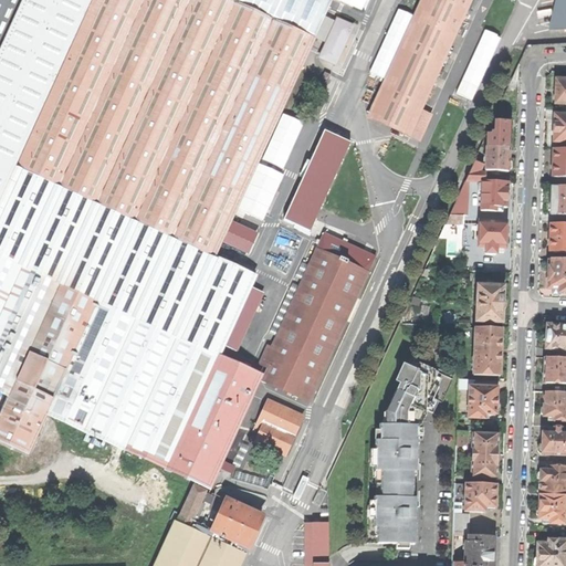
[(0,0),(0,48),(21,0),(0,0)]
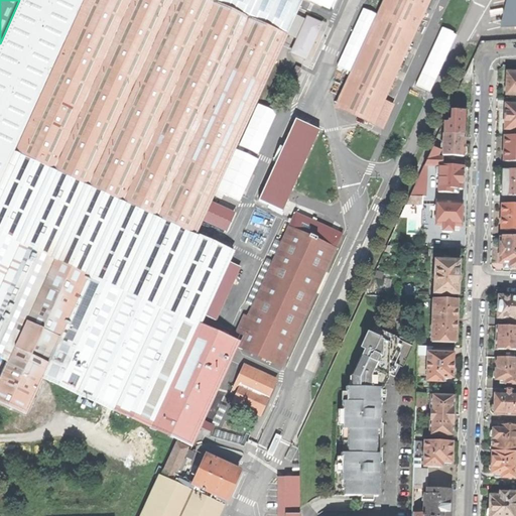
[(0,185),(15,152),(85,0),(19,0),(0,43),(0,185)]
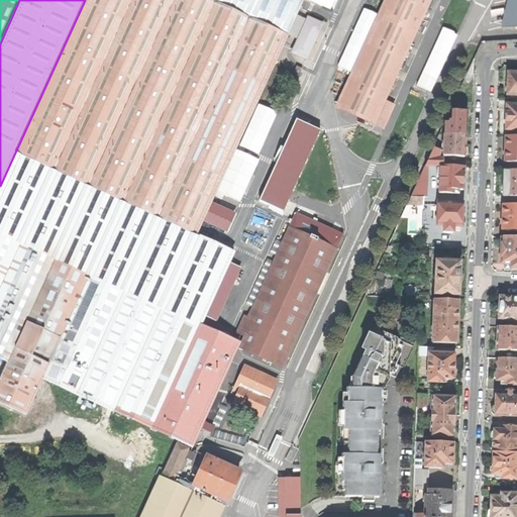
[(85,0),(15,152),(195,235),(300,7),(303,0),(85,0)]
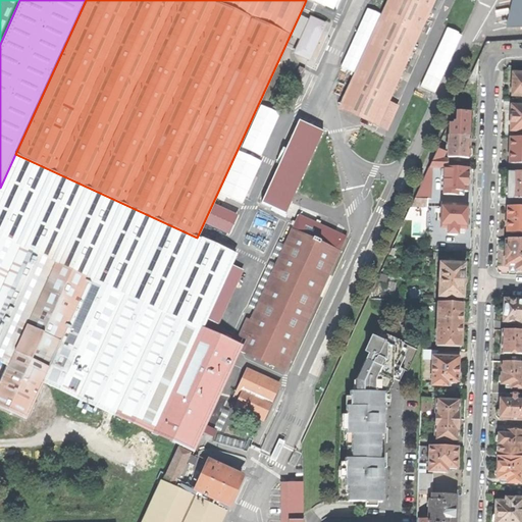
[(316,3),(310,0),(306,0),(303,7),(312,11),(316,3)]
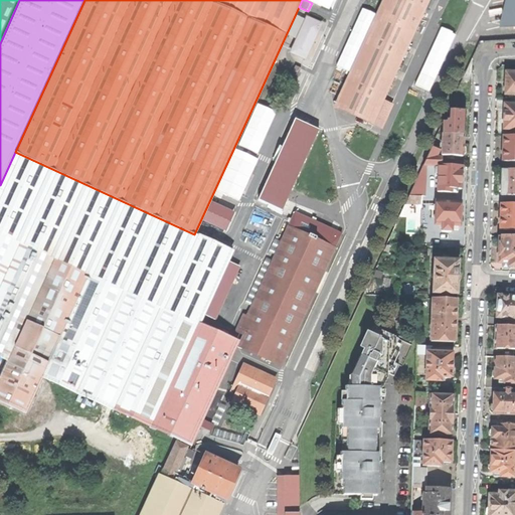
[(384,0),(336,107),(381,128),(391,106),(381,101),(426,0),(384,0)]
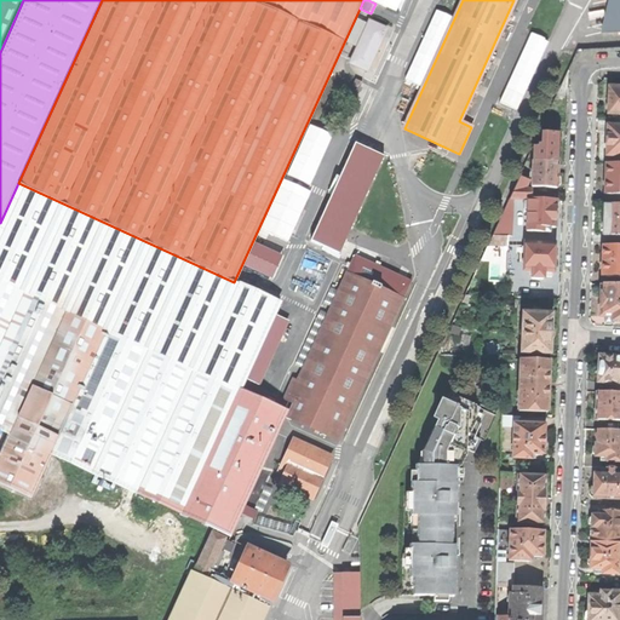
[(619,0),(609,0),(603,30),(619,29),(619,0)]
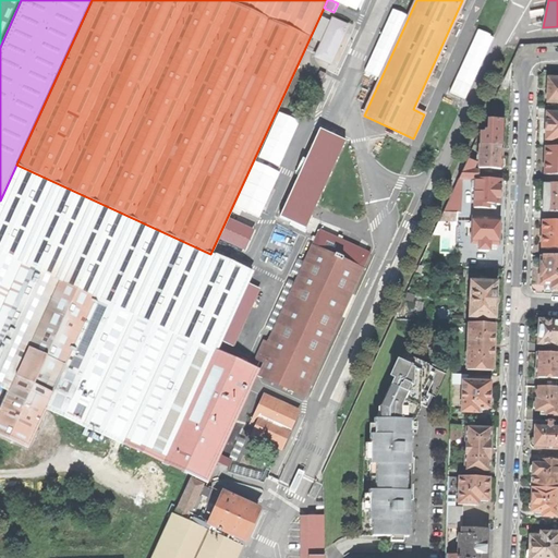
[(332,19),(315,57),(330,64),(348,26),(332,19)]
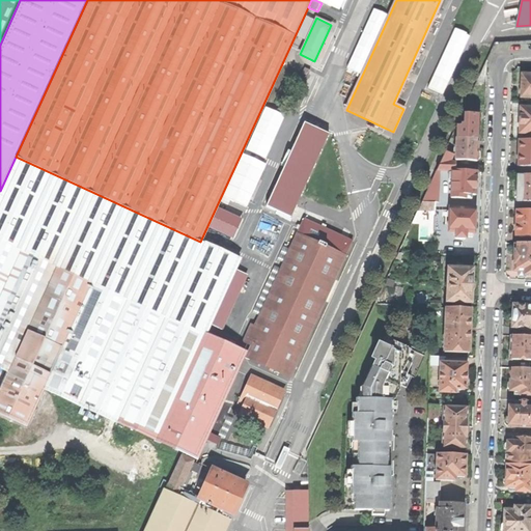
[(453,27),(429,87),(445,93),(469,33),(453,27)]
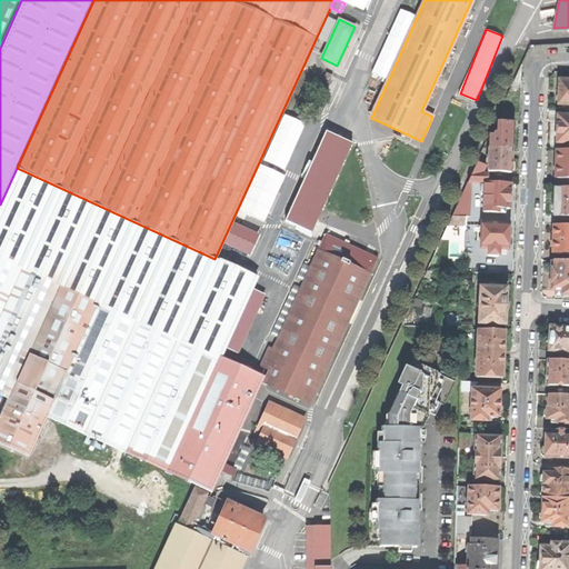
[(326,72),(320,85),(326,88),(331,75),(326,72)]
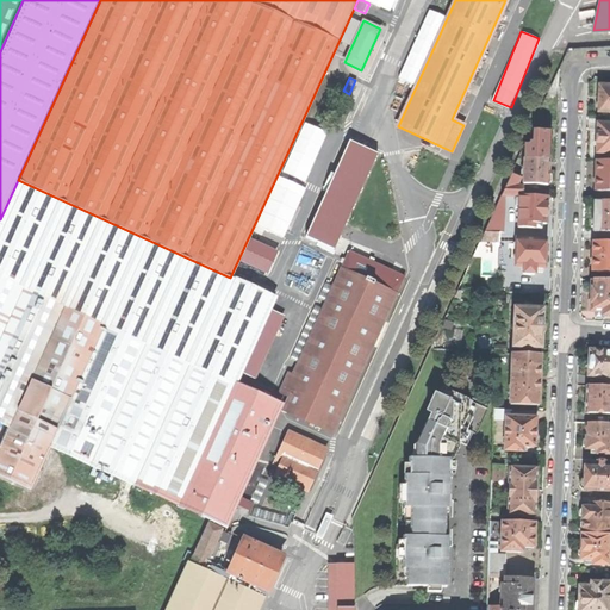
[(597,103),(597,113),(609,113),(609,86),(598,86),(598,95),(597,95),(597,99),(597,103)]
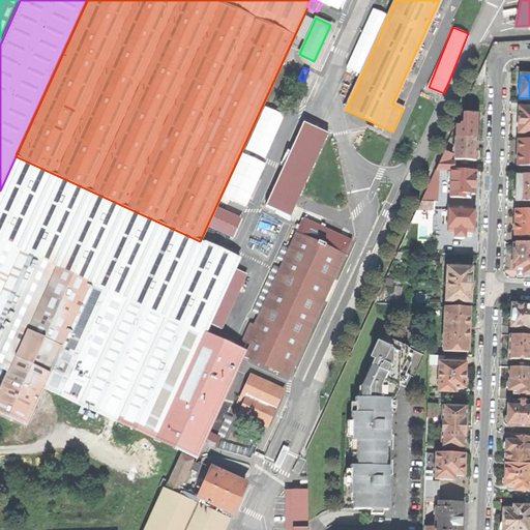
[(265,106),(246,149),(267,157),(285,114),(265,106)]
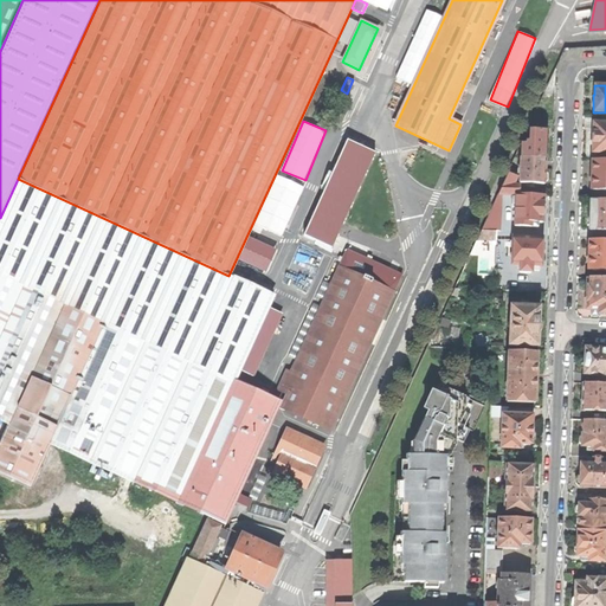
[(592,139),(592,153),(605,153),(605,124),(593,124),(592,139)]
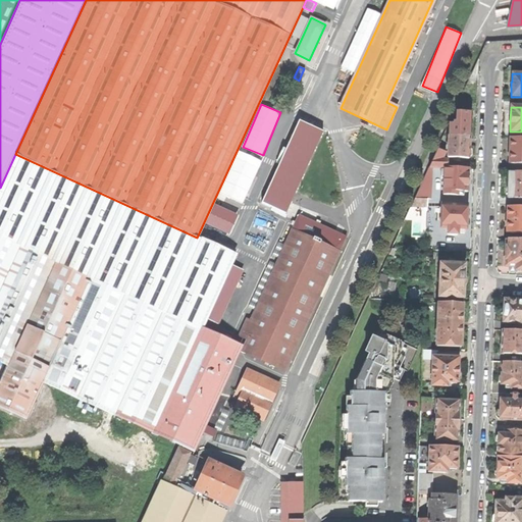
[(450,124),(449,137),(469,137),(470,124),(470,113),(456,112),(456,124),(450,124)]
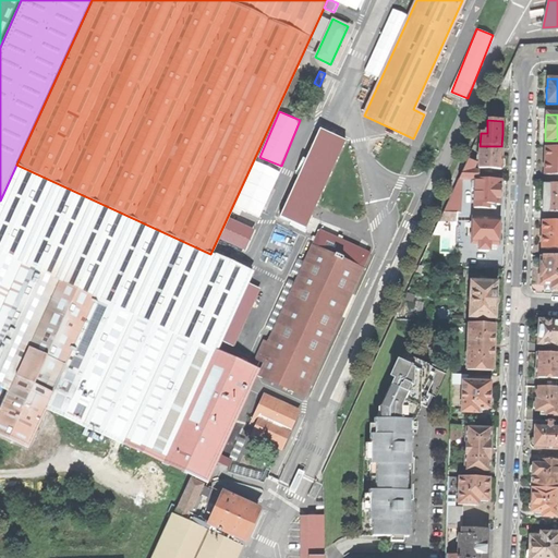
[(495,169),(501,169),(501,168),(502,168),(504,166),(504,160),(502,158),(501,158),(501,153),(501,146),(480,146),(478,146),(478,169),(486,169),(495,169)]
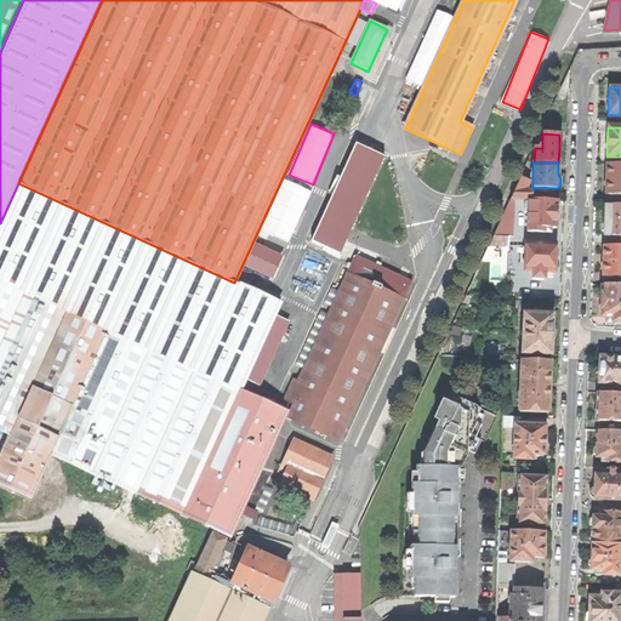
[(605,180),(605,195),(620,195),(620,164),(607,164),(605,180)]
